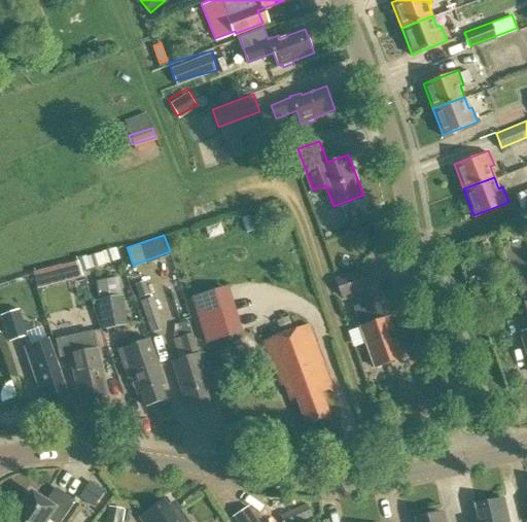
[(79,275),(75,259),(58,264),(62,280),(79,275)]
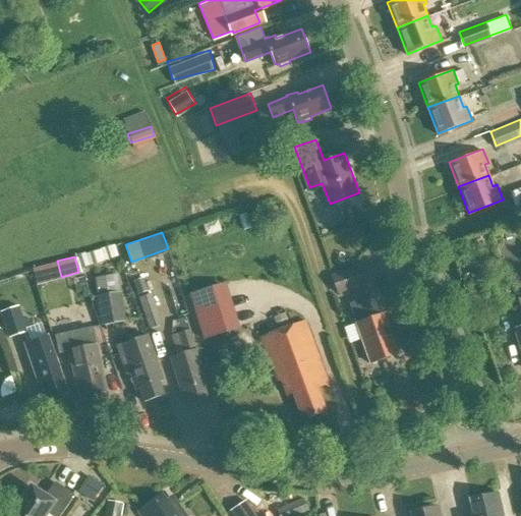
[(357,264),(331,272),(338,291),(363,282),(357,264)]
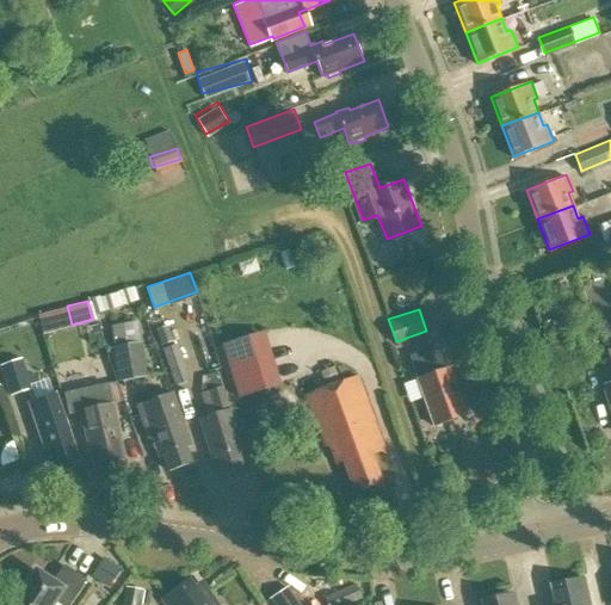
[(596,362),(584,326),(569,331),(581,366),(596,362)]
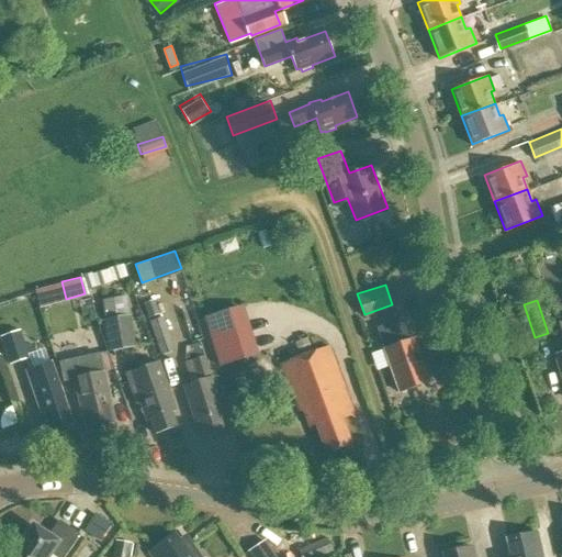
[(107,319),(104,320),(109,347),(135,343),(131,315),(122,316),(120,301),(104,303),(107,319)]
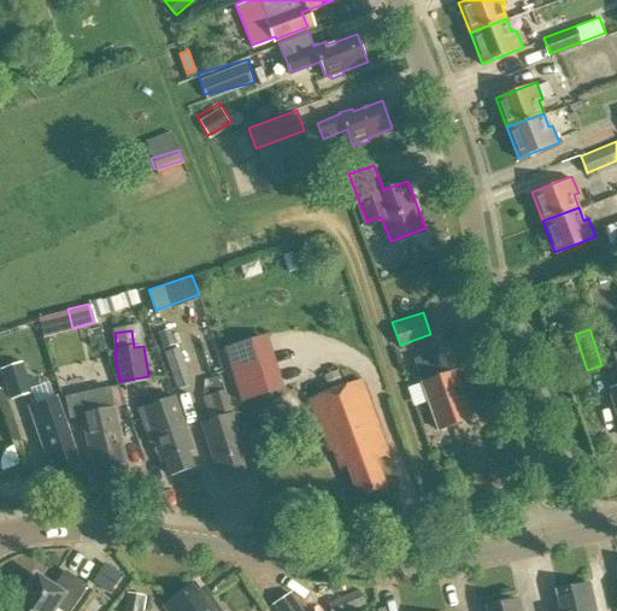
[(439,428),(471,416),(456,370),(450,372),(441,348),(415,357),(439,428)]
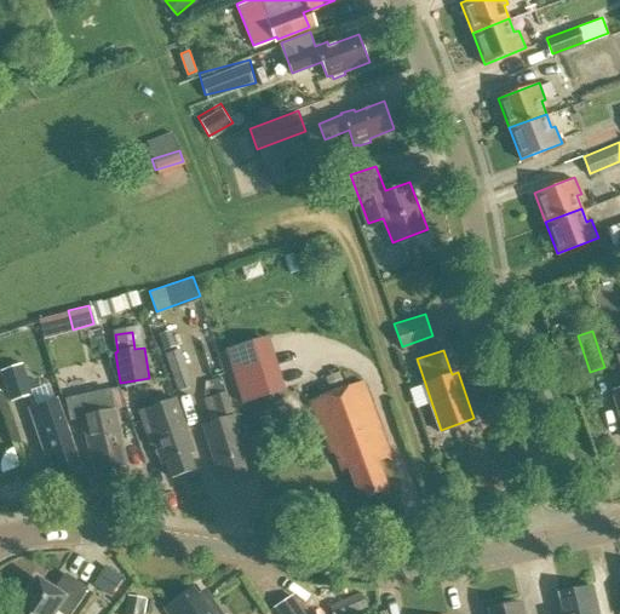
[(195,385),(183,351),(167,357),(179,391),(195,385)]
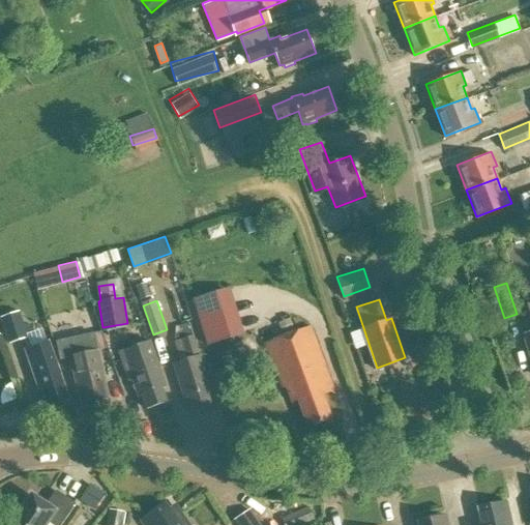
[(28,334),(19,309),(0,315),(0,316),(9,342),(28,334)]
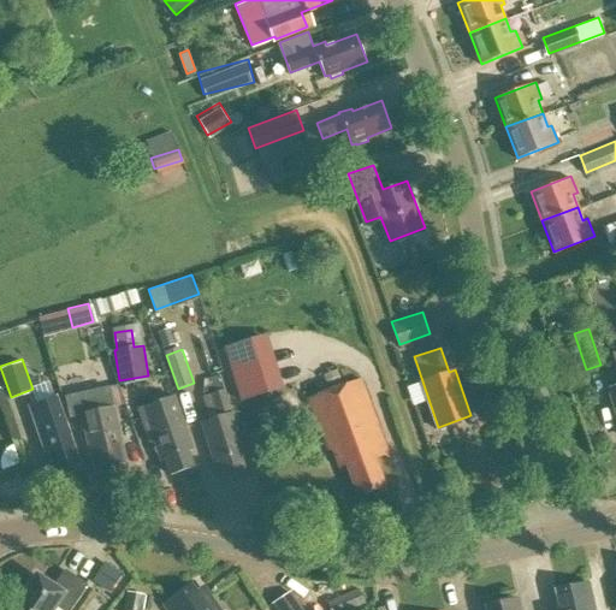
[(357,377),(304,397),(318,434),(320,433),(326,449),(330,448),(337,466),(343,463),(353,487),(357,485),(361,492),(383,484),(372,456),(386,450),(357,377)]
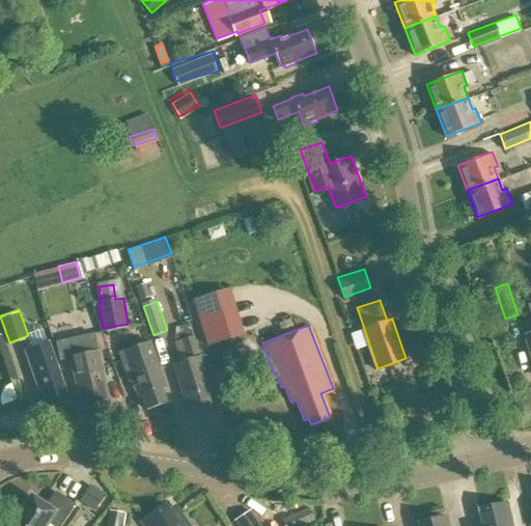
[(212,388),(193,333),(174,340),(180,359),(172,362),(184,396),(188,394),(193,411),(211,405),(206,390),(212,388)]
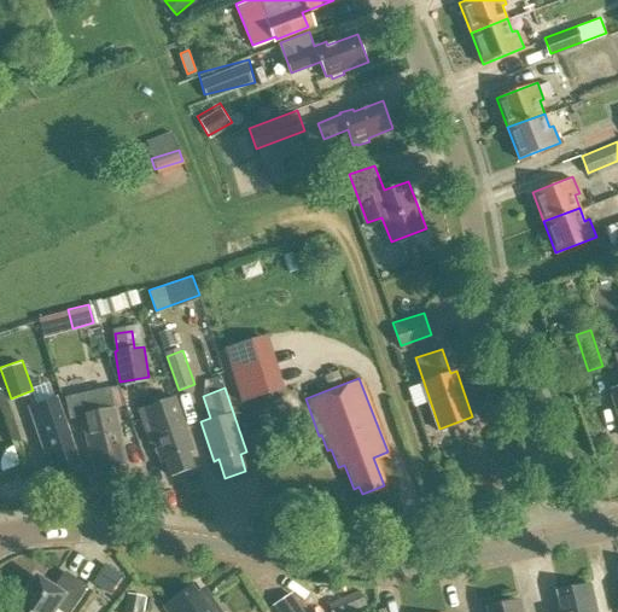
[(58,471),(79,464),(56,397),(31,406),(46,450),(51,449),(58,471)]
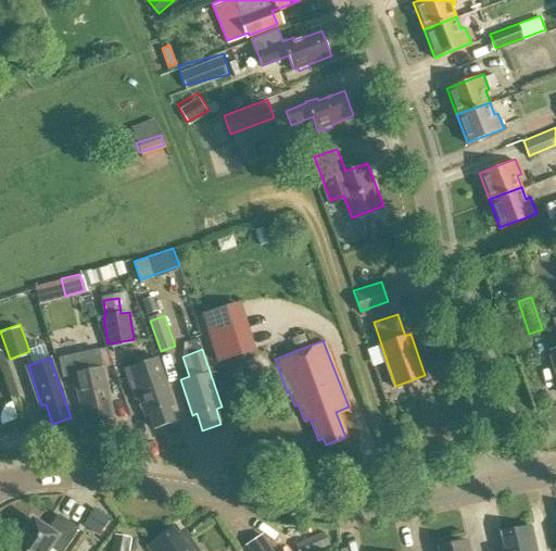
[(155,425),(174,420),(168,405),(173,404),(156,358),(125,367),(127,375),(137,384),(147,412),(151,411),(155,425)]
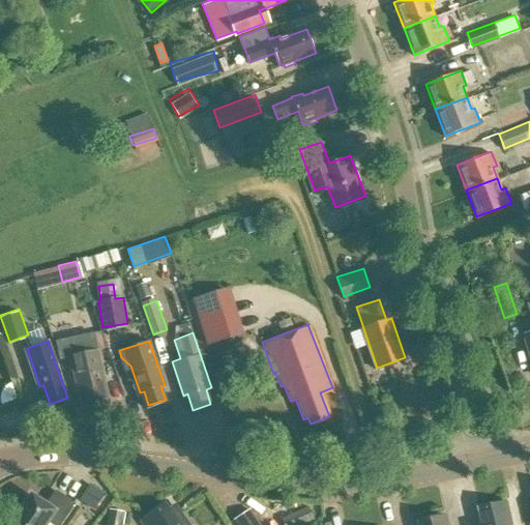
[(82,406),(109,400),(96,348),(69,354),(82,406)]
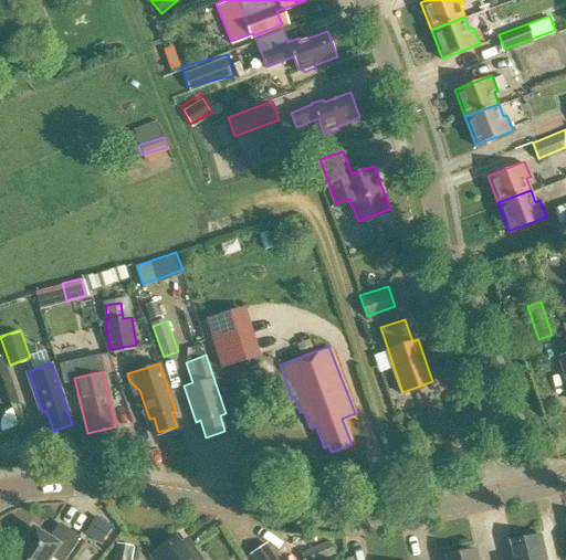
[(112,526),(96,515),(85,531),(101,541),(112,526)]
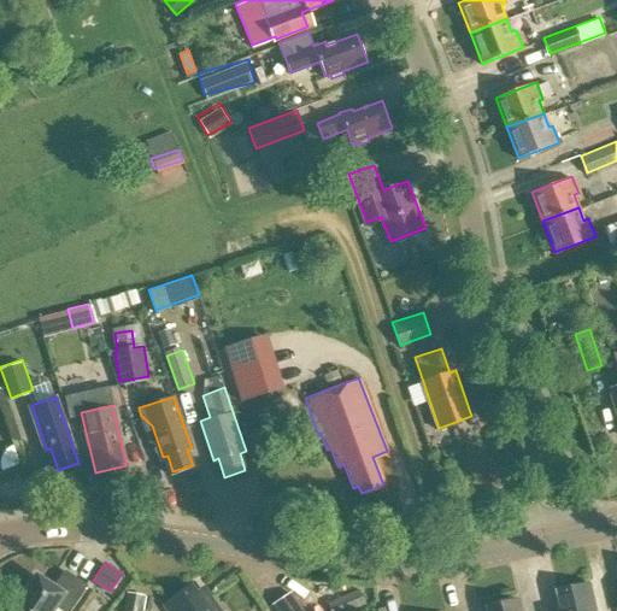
[(36,574),(10,610),(51,610),(56,605),(64,610),(68,610),(87,585),(65,569),(53,586),(36,574)]
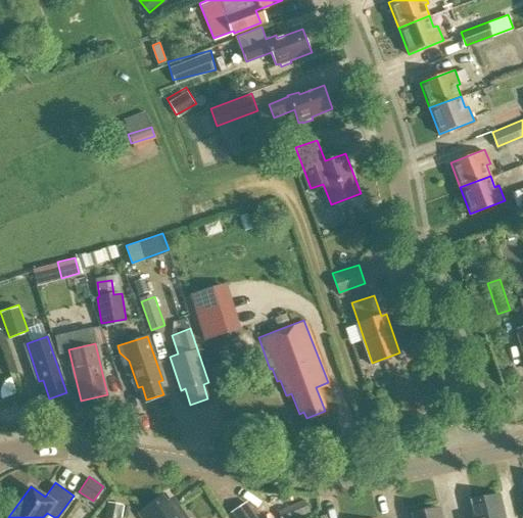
[(504,517),(498,493),(471,500),(475,517),(470,517),(504,517)]
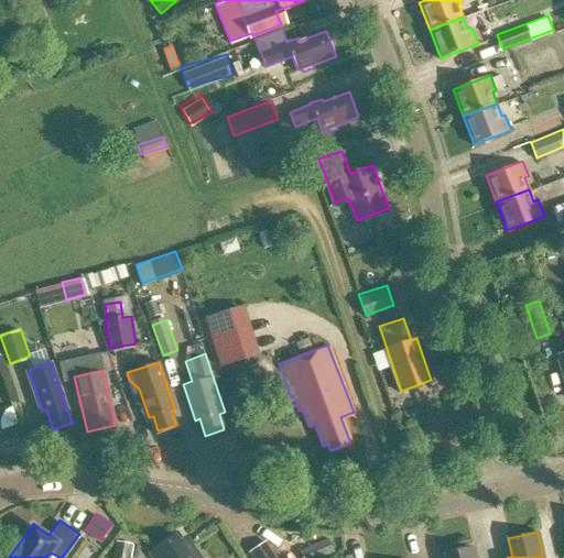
[(174,535),(152,550),(158,557),(202,557),(185,535),(179,540),(174,535)]
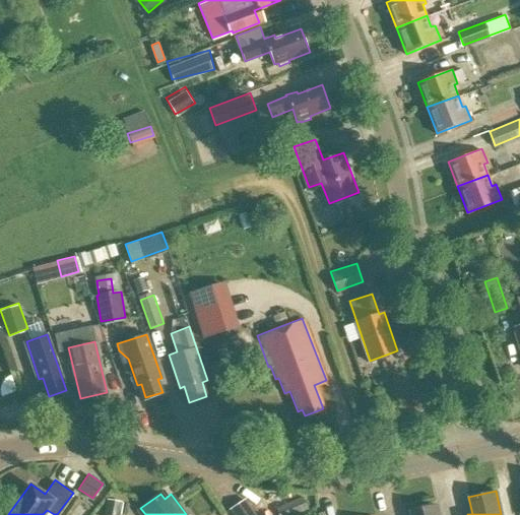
[(245,497),(231,506),(236,514),(257,514),(246,498),(245,497)]
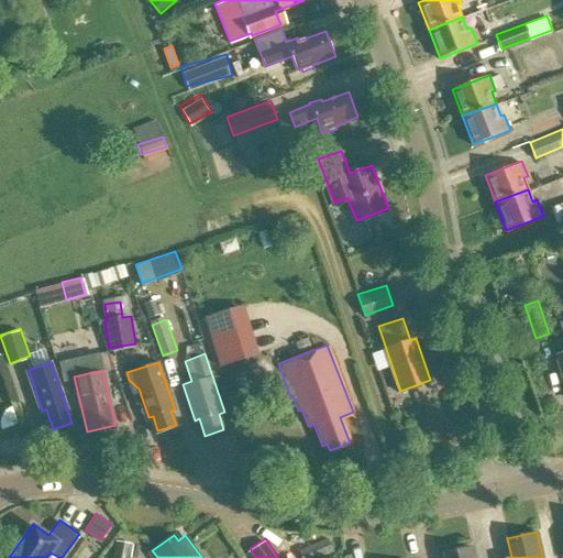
[(443,557),(475,557),(473,546),(442,553),(443,557)]
